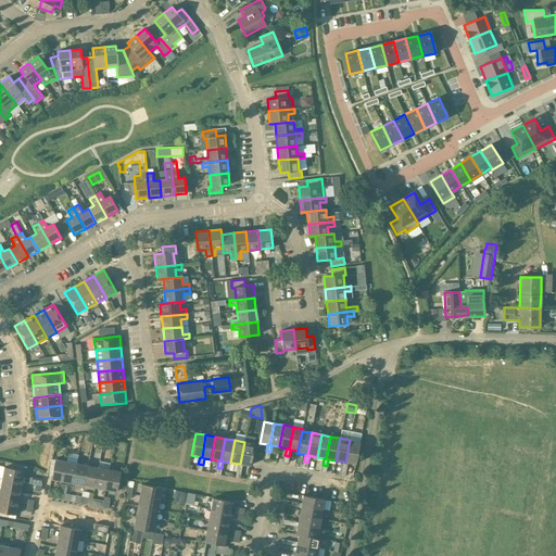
[(343,462),(342,469),(346,469),(348,463),(355,464),(359,442),(350,440),(345,463),(343,462)]
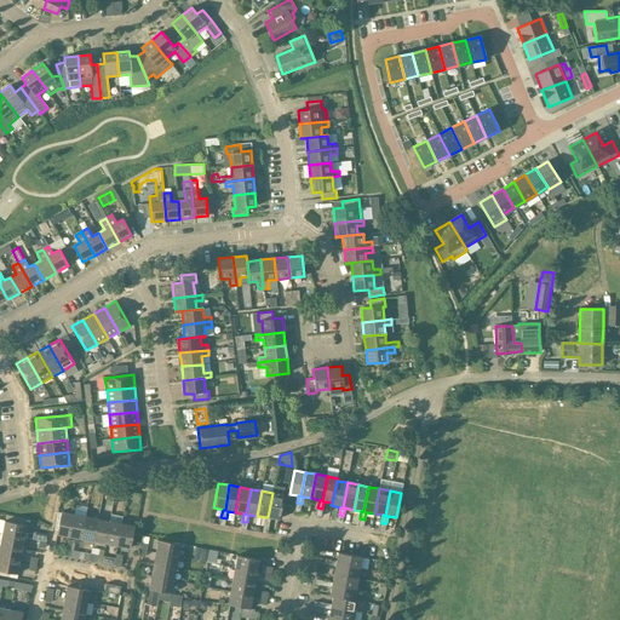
[(265,517),(264,526),(268,526),(270,518),(279,520),(283,494),(273,493),(268,517),(265,517)]
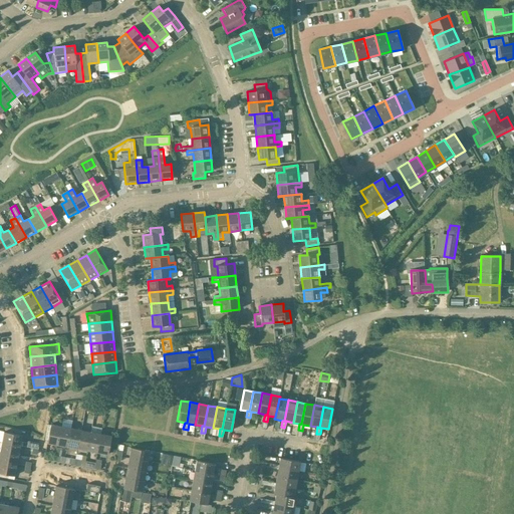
[(47,444),(57,446),(61,427),(50,425),(47,444)]
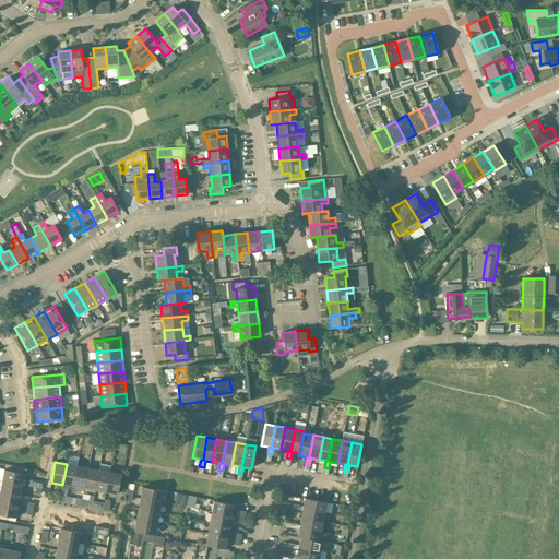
[(76,466),(67,464),(62,485),(73,486),(76,466)]
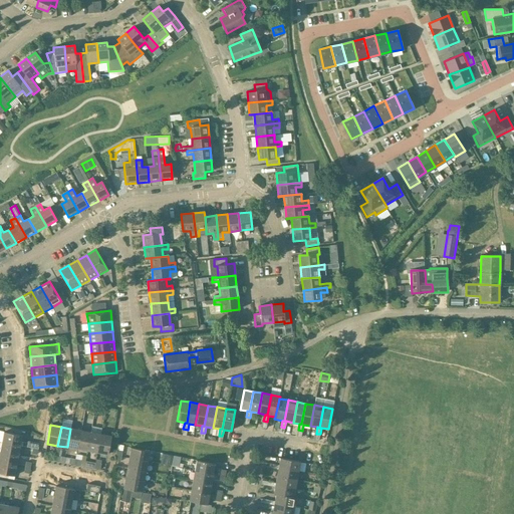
[(80,431),(70,429),(67,447),(77,449),(80,431)]
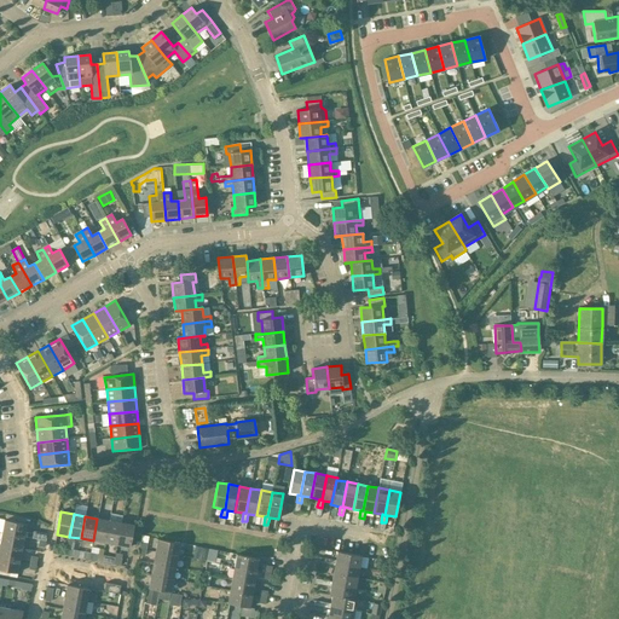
[(110,520),(97,519),(93,541),(105,543),(110,520)]
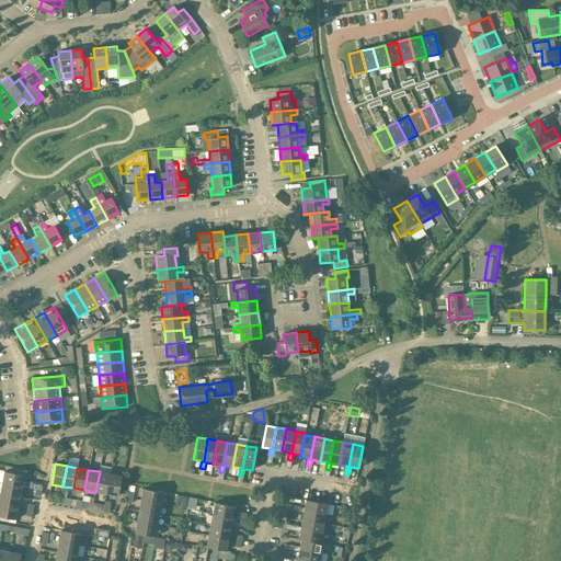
[(110,473),(100,471),(95,492),(106,494),(110,473)]
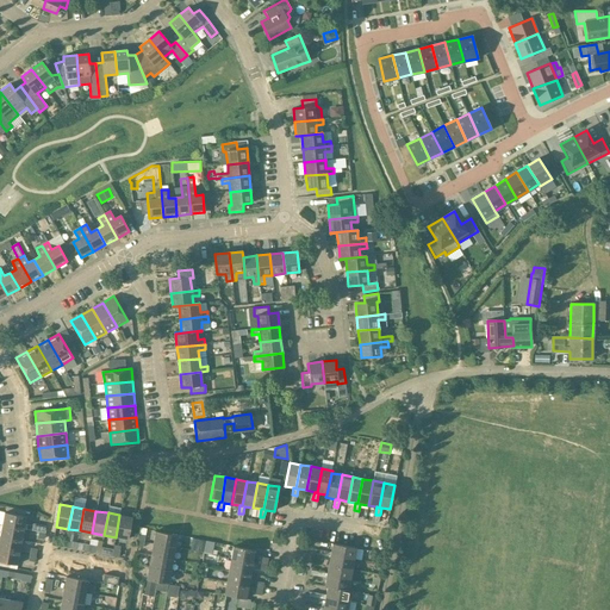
[(4,514),(2,526),(24,529),(26,517),(4,514)]
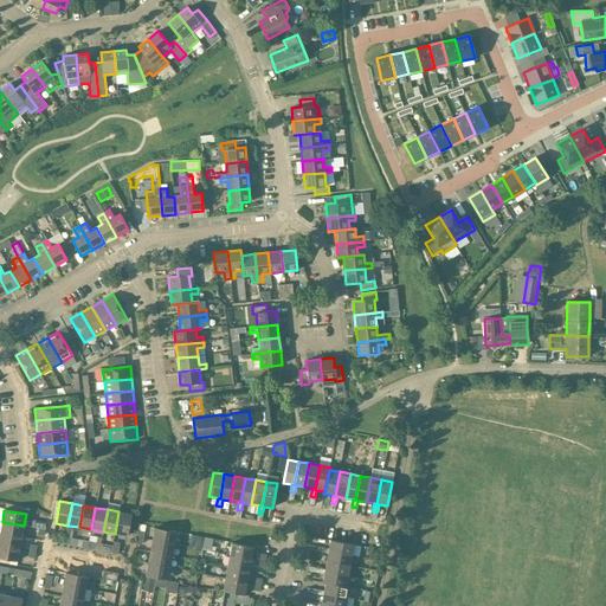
[(131,514),(118,511),(115,534),(127,536),(131,514)]
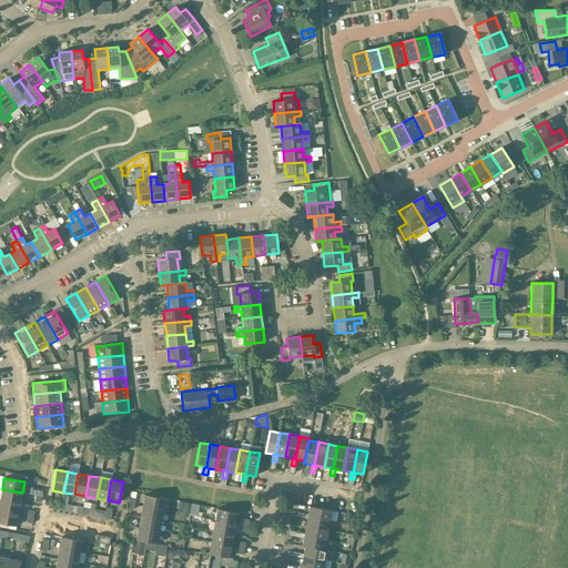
[(2,489),(0,497),(0,499),(20,504),(22,493),(2,489)]
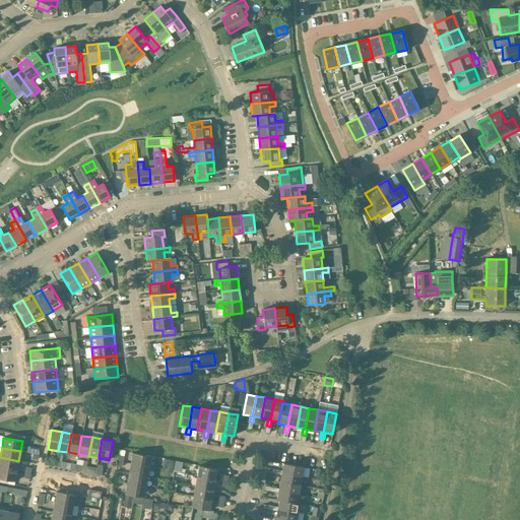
[(132,453),(130,463),(149,467),(151,456),(132,453)]
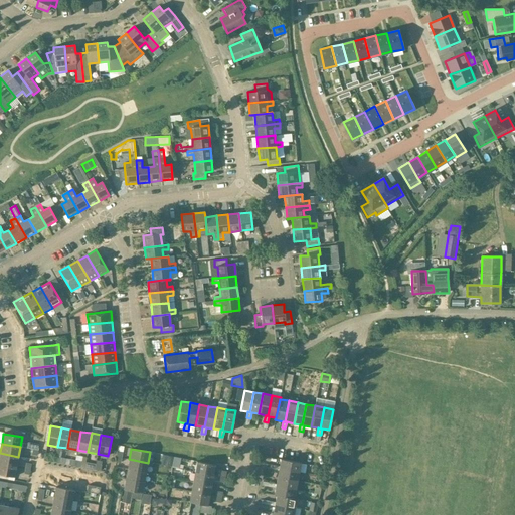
[(0,453),(0,463),(17,467),(18,457),(0,453)]
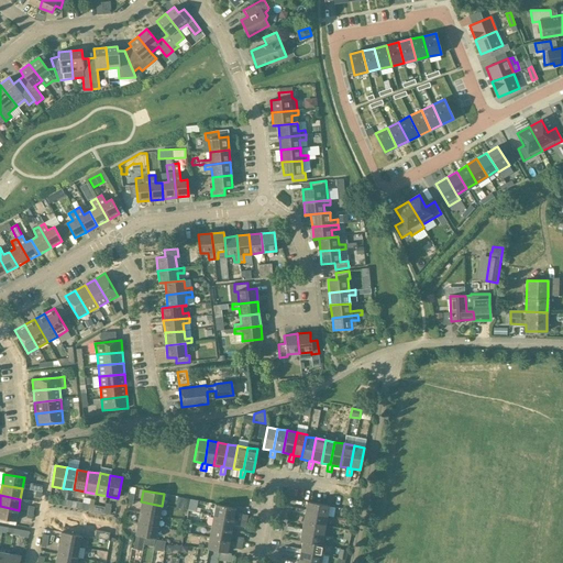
[(190,499),(188,510),(196,511),(196,507),(198,501),(190,499)]
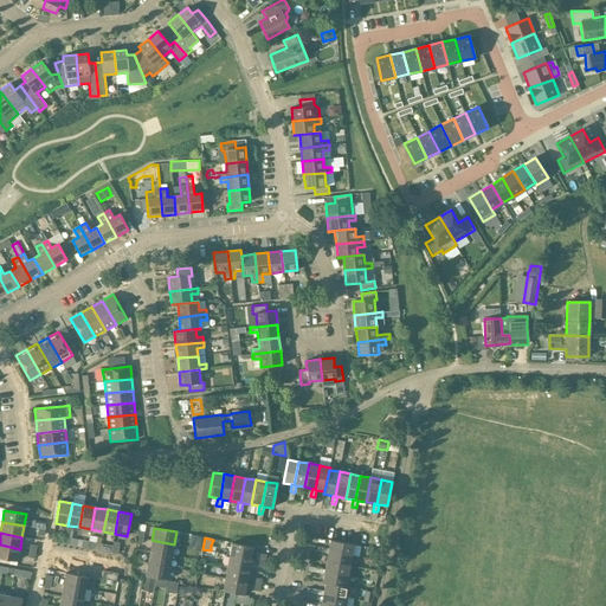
[(152,540),(150,552),(172,556),(174,545),(152,540)]
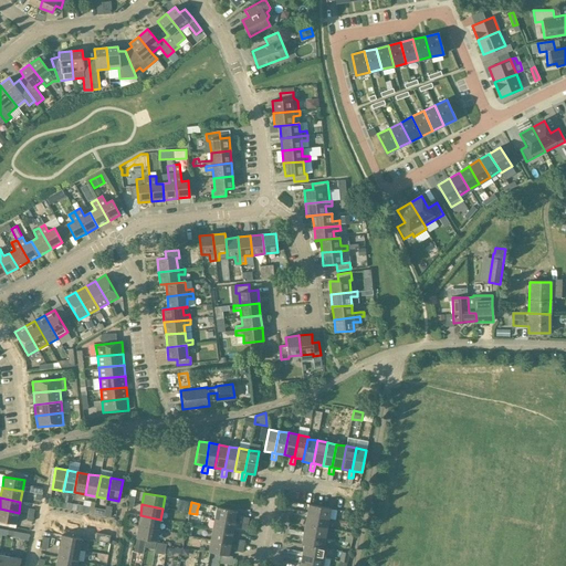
[(307,504),(306,512),(306,514),(328,519),(331,509),(307,504)]
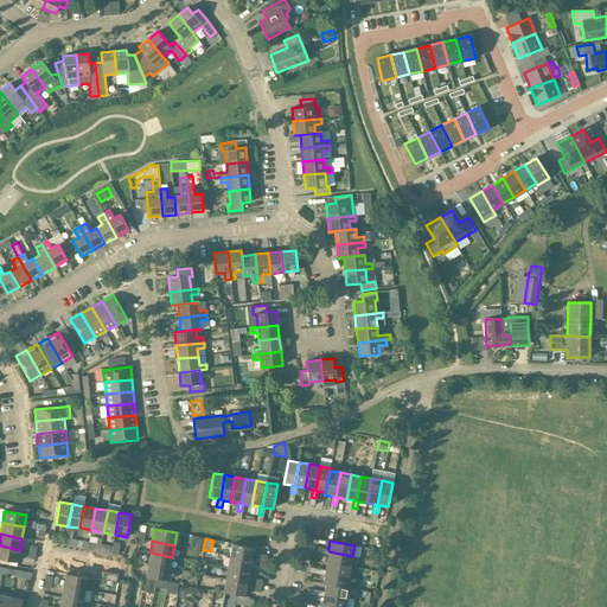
[(231,544),(229,556),(251,561),(254,548),(231,544)]
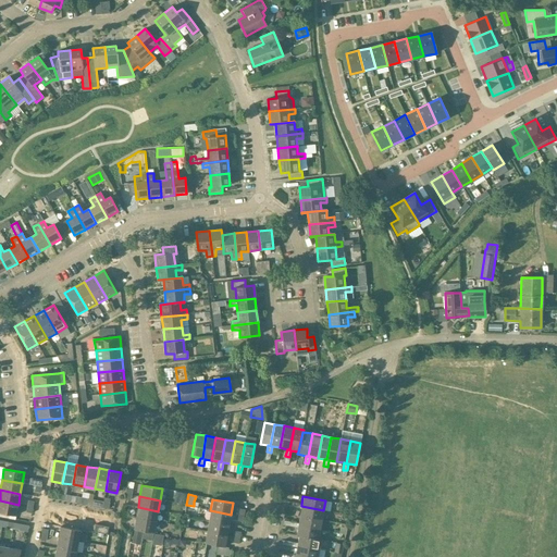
[(0,512),(16,516),(19,505),(0,500),(0,512)]
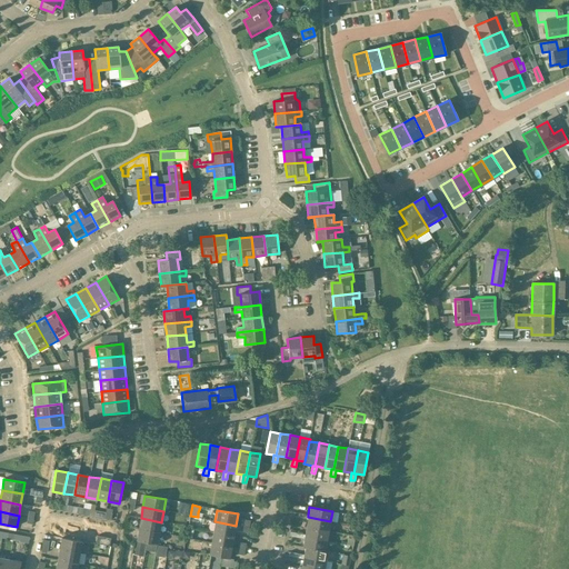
[(329,531),(330,521),(308,517),(308,515),(301,513),(300,518),(307,520),(306,527),(329,531)]
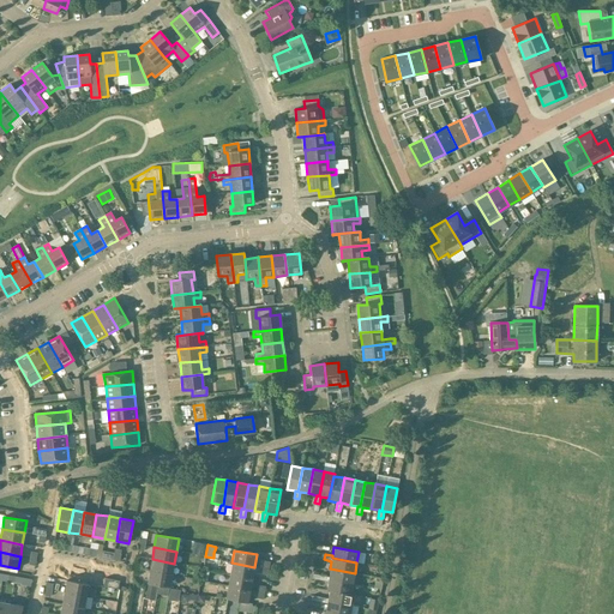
[(152,559),(150,571),(172,576),(174,564),(152,559)]
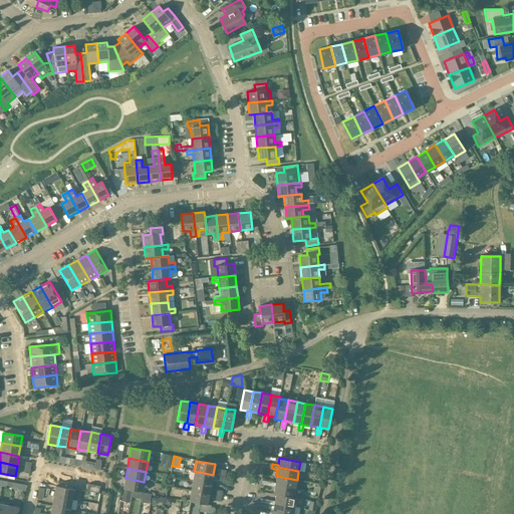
[(212,484),(213,475),(194,471),(193,481),(212,484)]
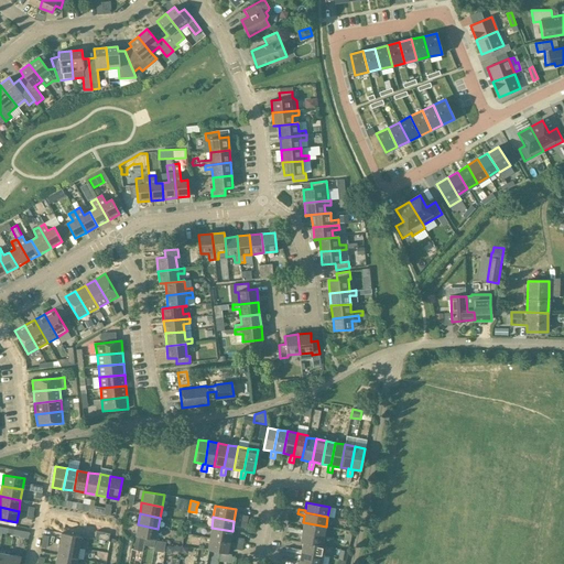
[(324,537),(326,527),(303,522),(302,530),(302,532),(324,537)]
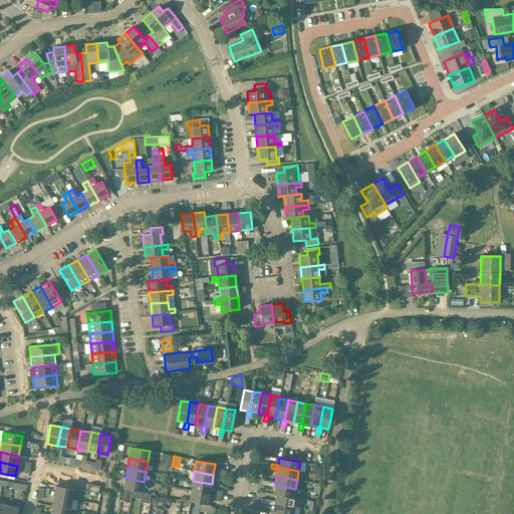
[(142,492),(144,482),(125,478),(123,489),(142,492)]
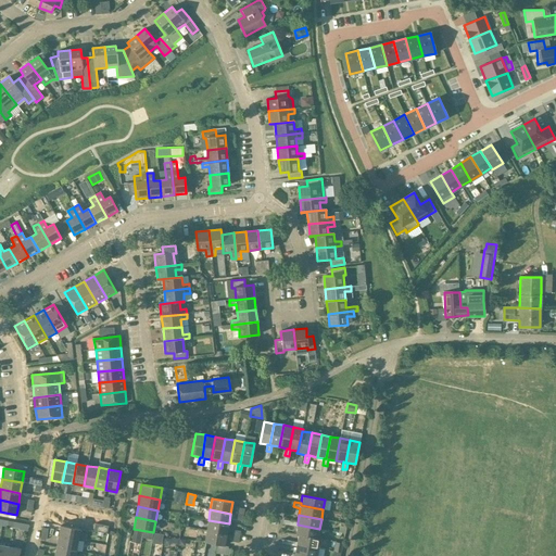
[(227,534),(229,523),(209,520),(206,531),(227,534)]
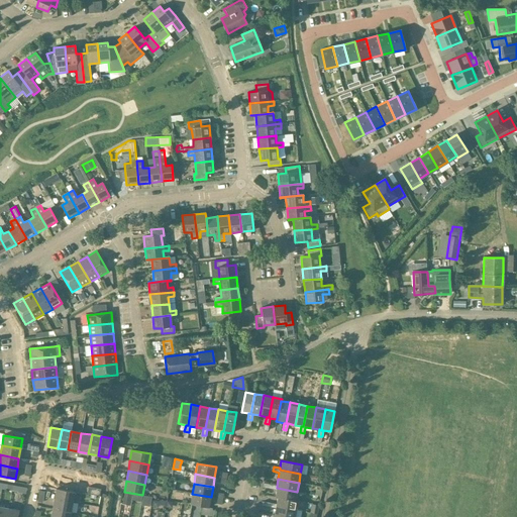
[(275,497),(277,498),(277,497),(295,500),(297,492),(277,488),(277,486),(271,485),(270,489),(276,490),(275,497)]
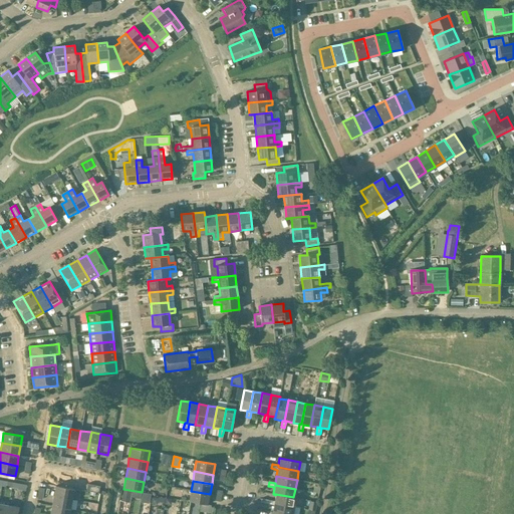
[(99,486),(87,484),(86,491),(98,493),(99,486)]
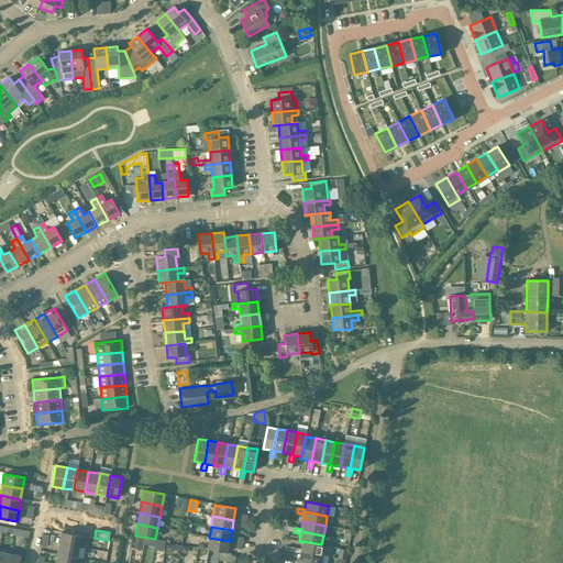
[(61,532),(58,543),(79,548),(81,536),(61,532)]
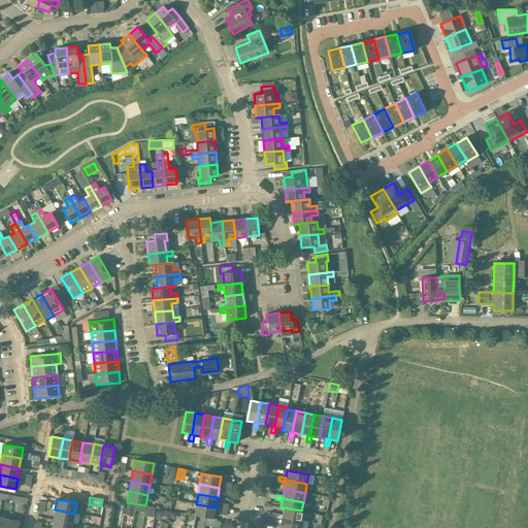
[(213,519),(216,507),(196,504),(194,515),(213,519)]
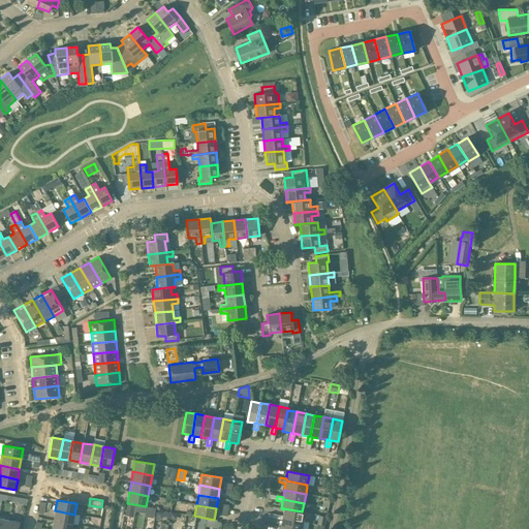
[(217,515),(221,516),(227,517),(228,510),(222,509),(218,508),(217,515)]
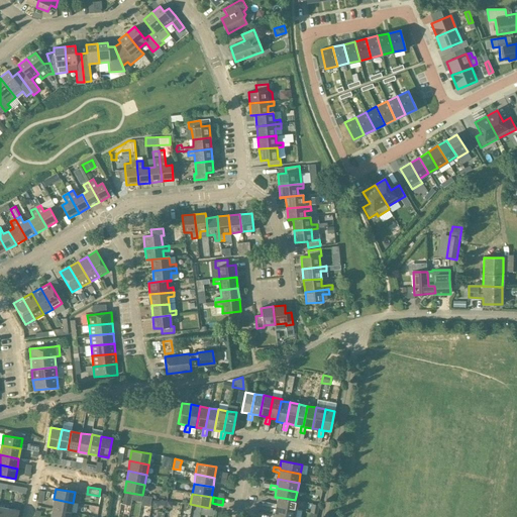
[(277,498),(276,504),(276,506),(296,510),(298,500),(295,500),(277,497),(277,498)]
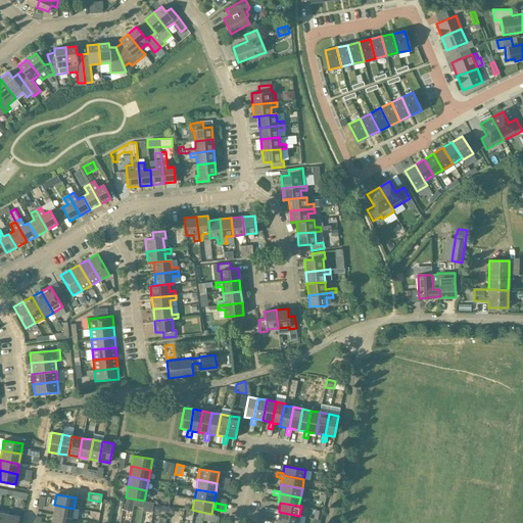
[(72,519),(74,509),(54,505),(52,515),(72,519)]
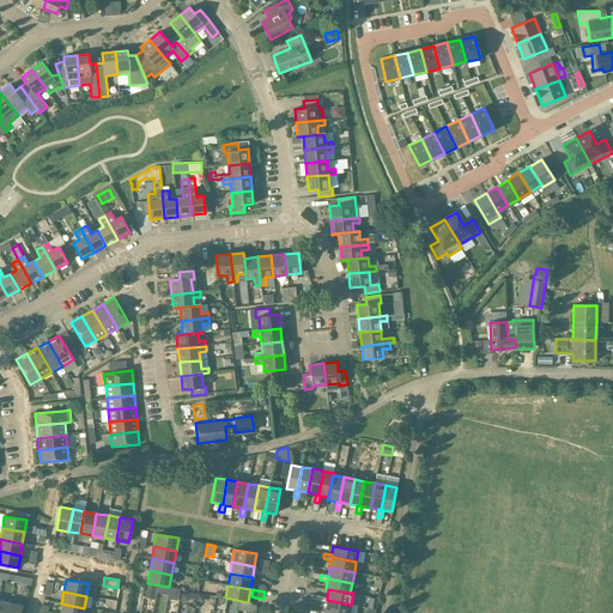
[(338,612),(349,612),(351,605),(327,600),(327,598),(320,596),(319,601),(326,602),(325,611),(338,612)]
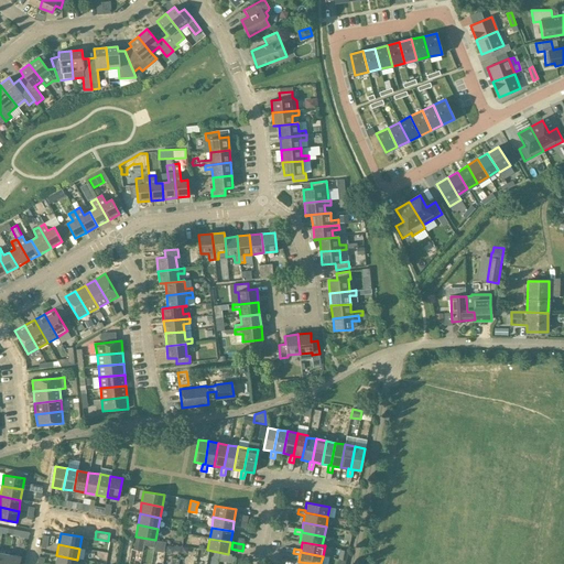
[(339,550),(338,559),(346,561),(348,551),(339,550)]
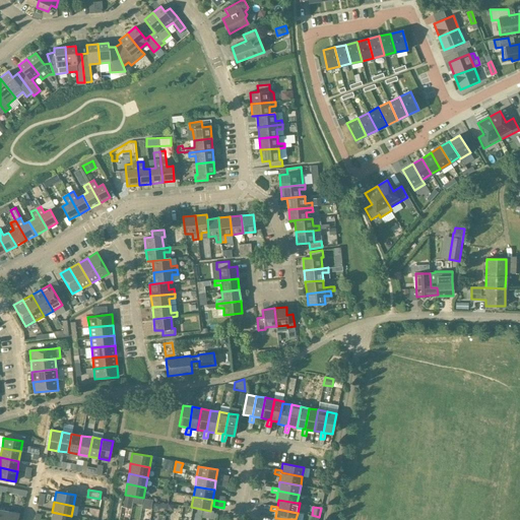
[(7,519),(9,512),(0,510),(0,519),(7,519)]
